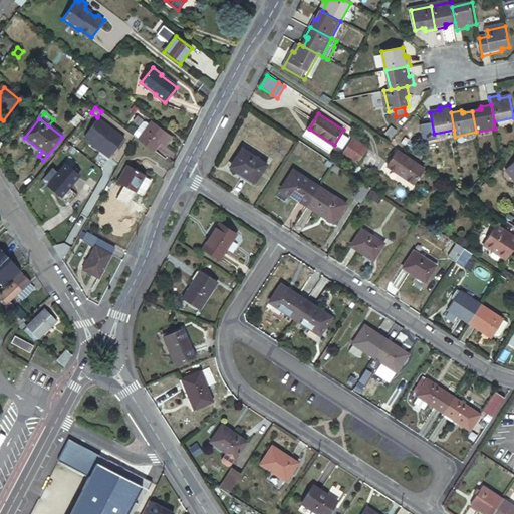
[(172,137),(154,122),(140,141),(154,152),(161,143),(166,146),(172,137)]
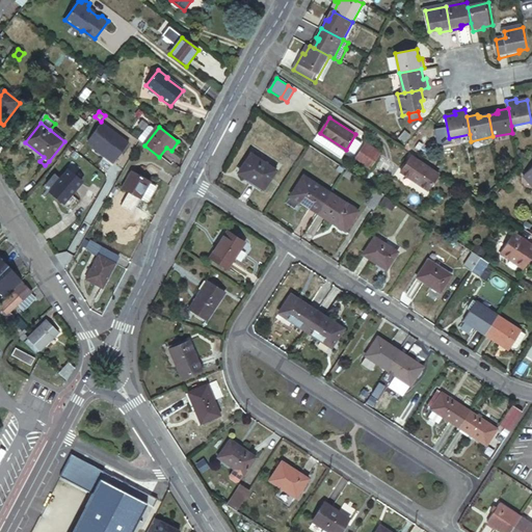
[(401,139),(406,144),(413,137),(407,132),(401,139)]
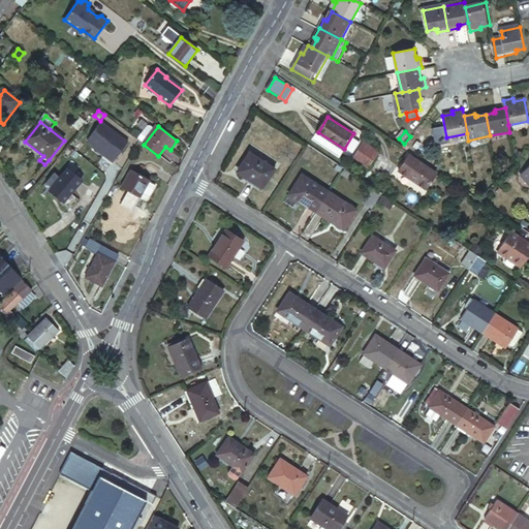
[(339,156),(344,149),(318,132),(313,139),(339,156)]
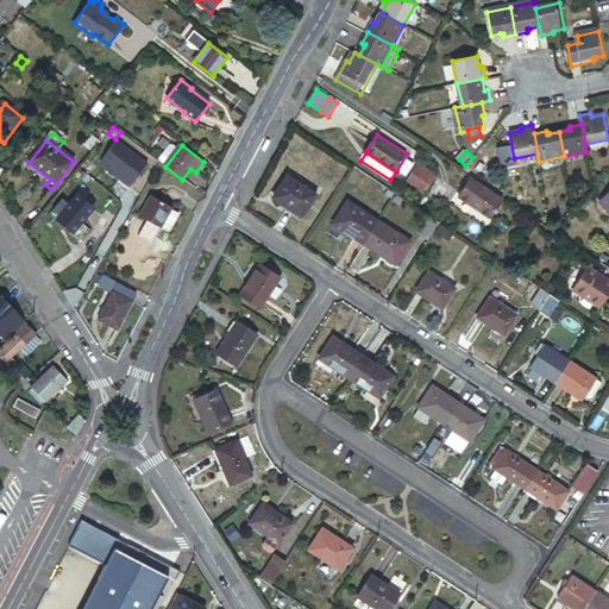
[(420,163),(410,177),(419,183),(428,169),(420,163)]
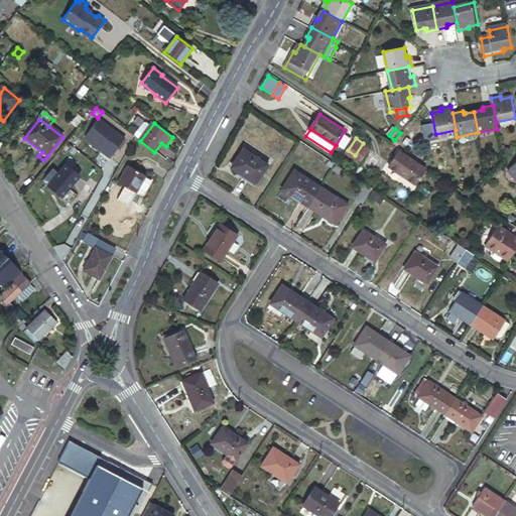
[(242,175),(255,183),(268,163),(243,148),(232,165),(242,171),(242,175)]
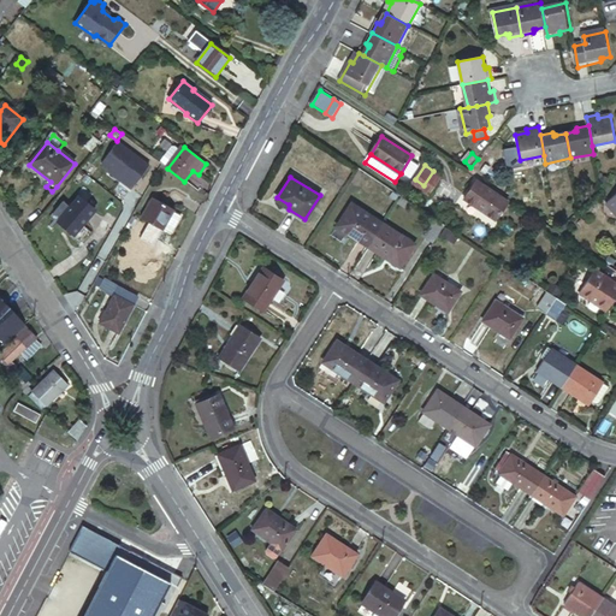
[(466,200),(497,221),(509,202),(478,181),(466,200)]
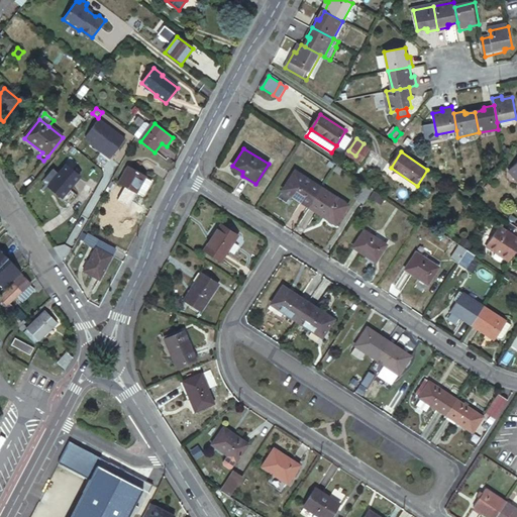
[(516,161),(508,170),(516,179),(516,161)]
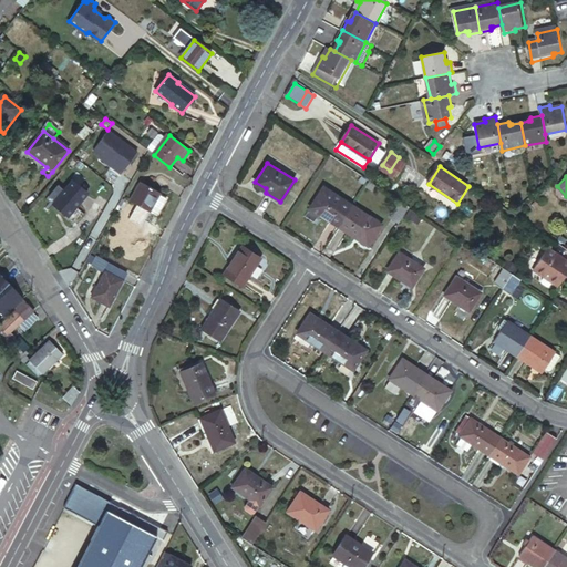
[(74,183),(54,206),(69,218),(89,195),(74,183)]
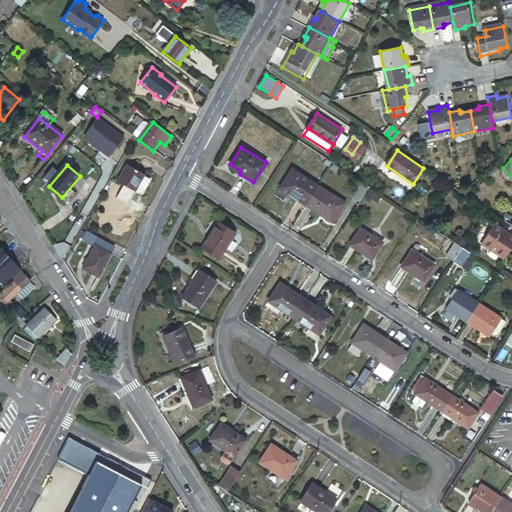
[(136,193),(137,191),(144,177),(146,175),(129,166),(120,184),(136,193)]
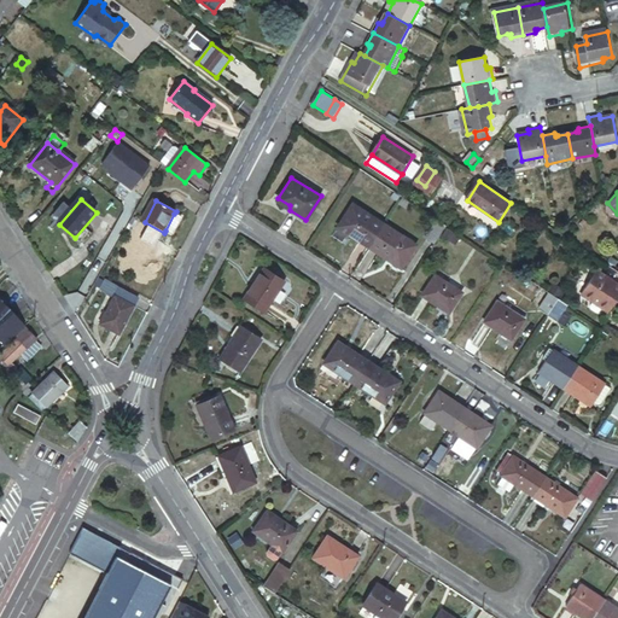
[(338,227),(369,246),(384,223),(353,203),(338,227)]
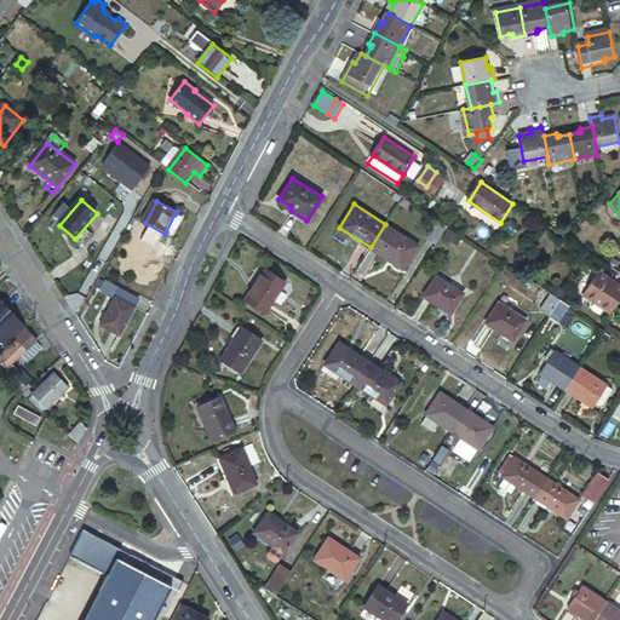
[(174,214),(166,231),(172,235),(182,218),(174,214)]
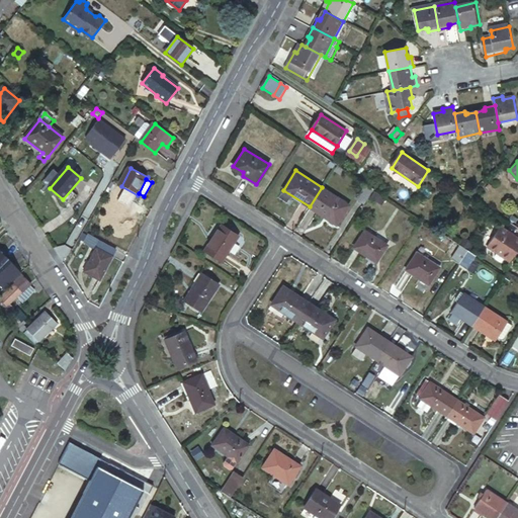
[(364,202),(374,188),(368,183),(358,198),(364,202)]
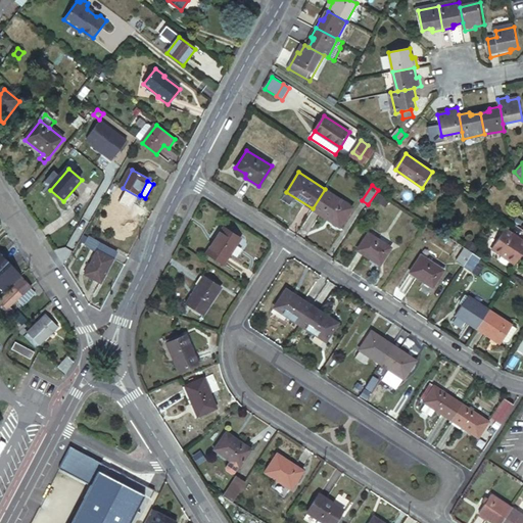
[(325,189),(313,208),(339,226),(352,206),(325,189)]
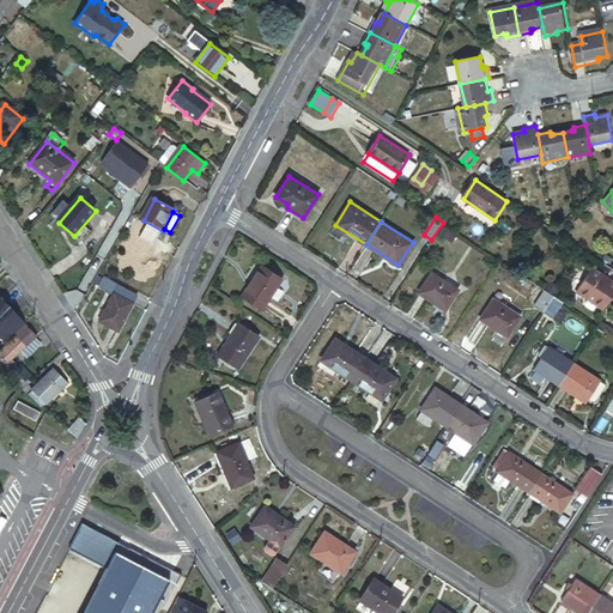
[(441,232),(454,241),(459,235),(444,226),(441,232)]
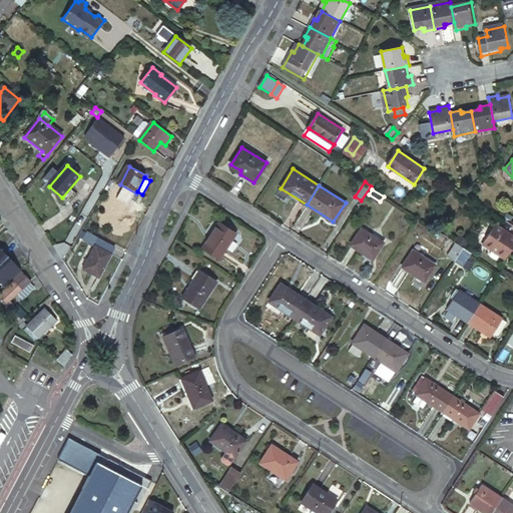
[(202,247),(215,255),(232,228),(219,220),(202,247)]
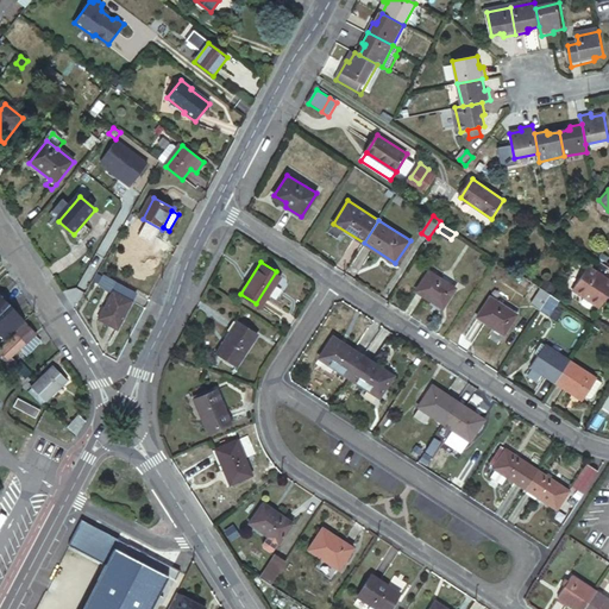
[(575,292),(603,309),(608,299),(608,281),(590,269),(575,292)]
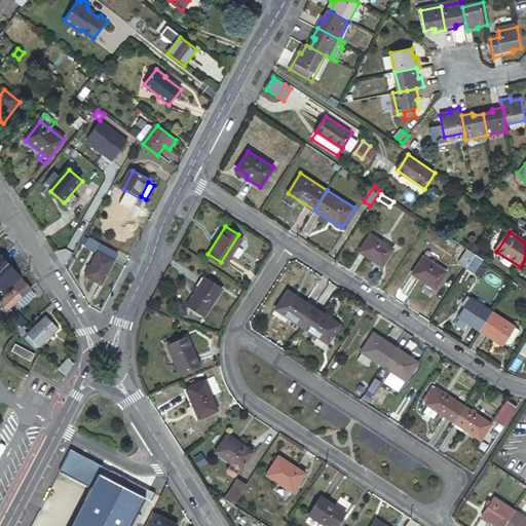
[(359,252),(382,266),(393,249),(370,234),(359,252)]
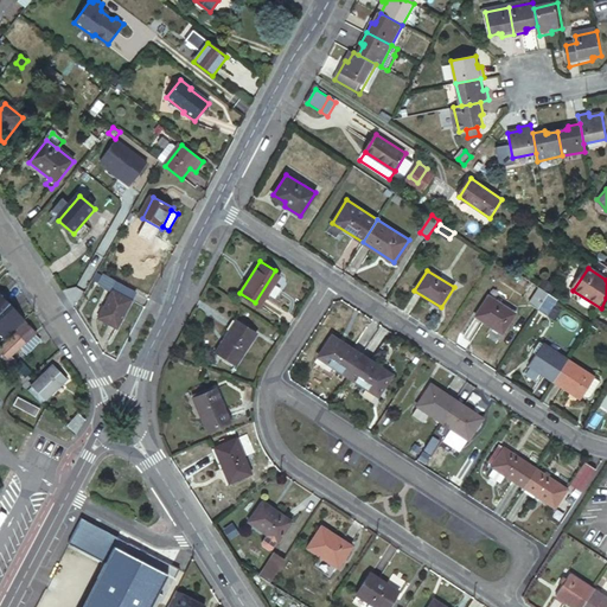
[(0,300),(13,287),(5,279),(0,282),(0,300)]
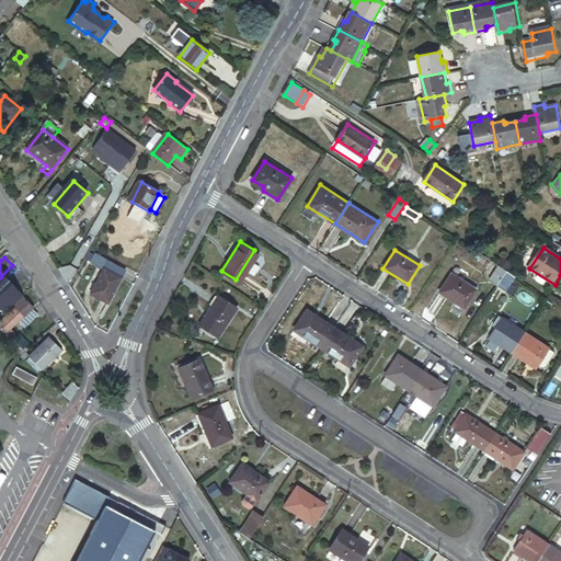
[(500,266),(493,262),(483,276),(491,281),(500,266)]
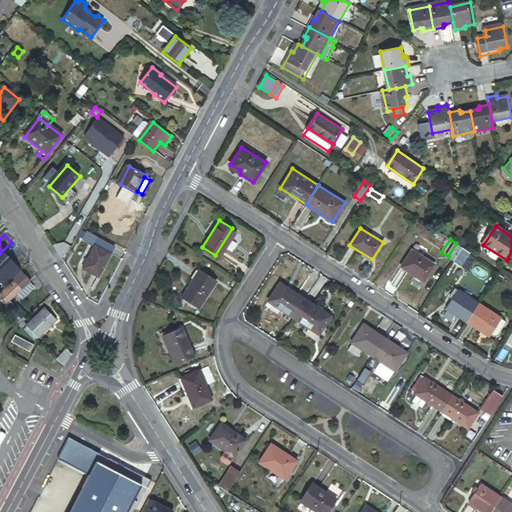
[(448,256),(455,260),(463,247),(456,243),(448,256)]
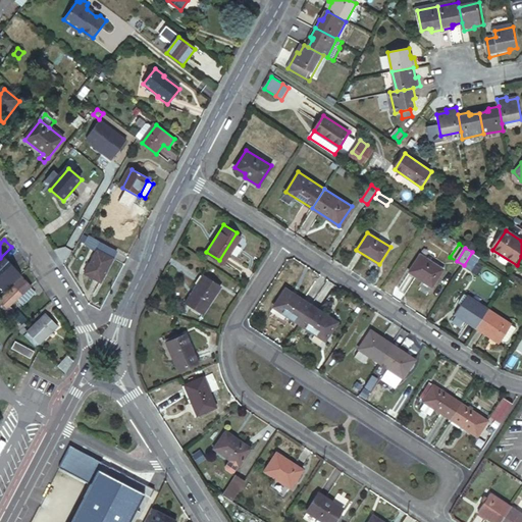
[(97,250),(85,274),(102,283),(114,259),(97,250)]
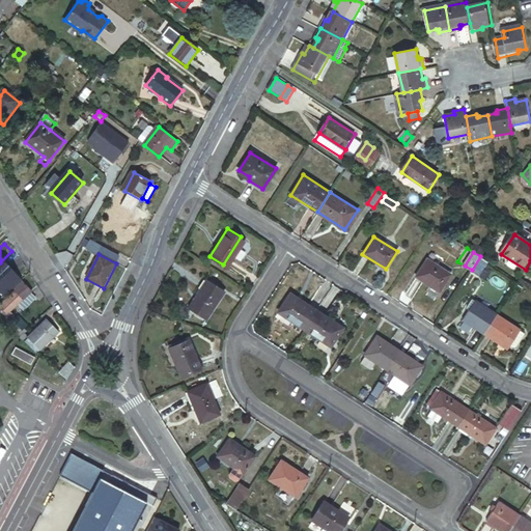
[(480,256),(472,270),(477,274),(486,260),(483,258),(480,256)]
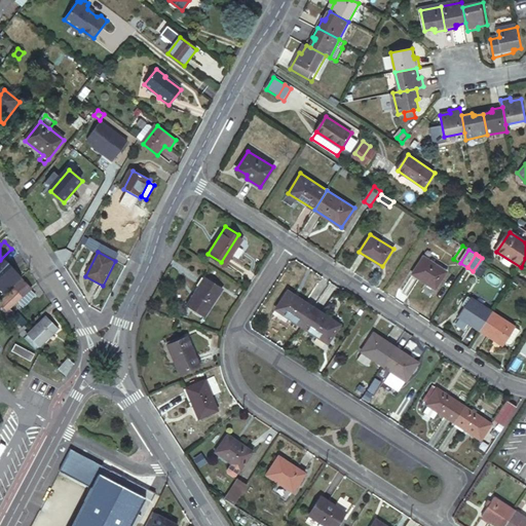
[(412,273),(436,289),(447,271),(423,256),(412,273)]
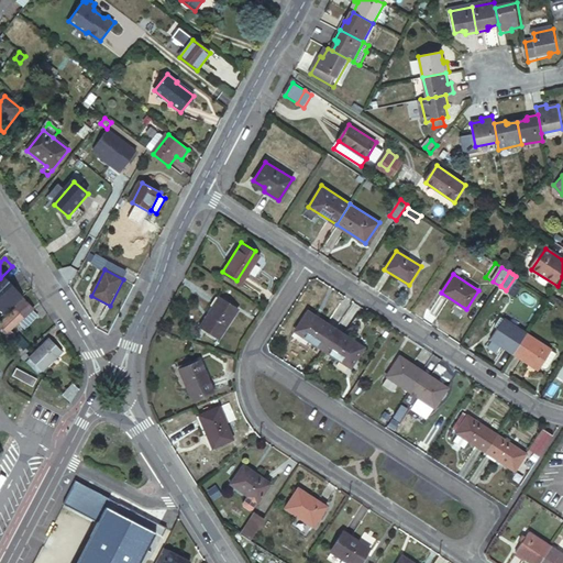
[(200,326),(219,338),(238,308),(220,296),(200,326)]
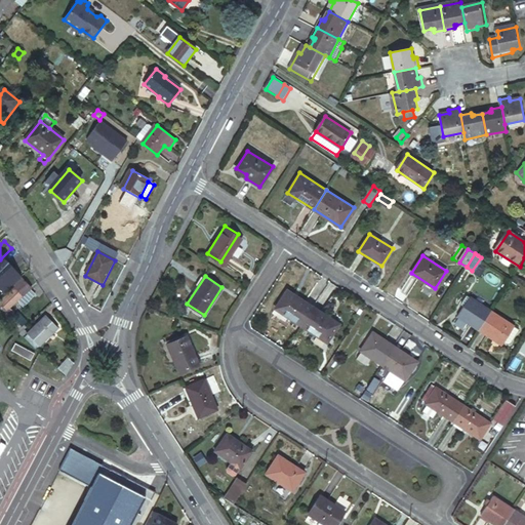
[(13,306),(29,291),(22,283),(1,303),(8,311),(13,306)]
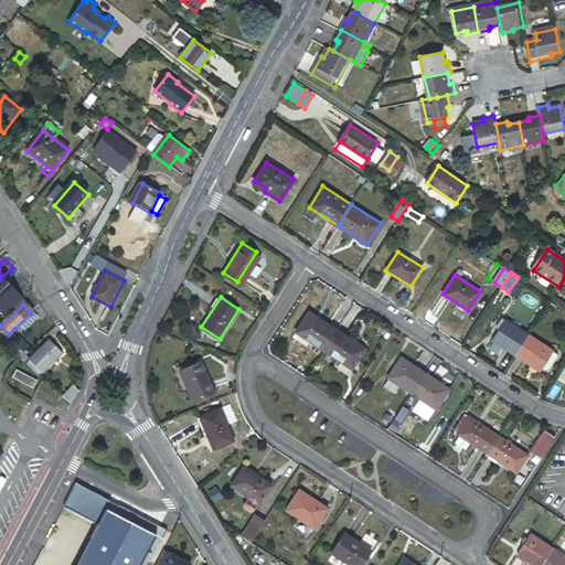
[(36,320),(31,313),(14,329),(21,336),(36,320)]
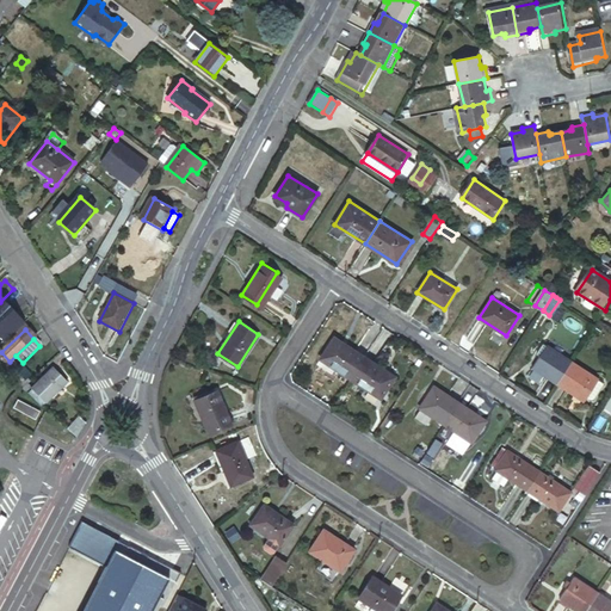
[(335,369),(353,381),(366,359),(337,340),(320,366),(332,374),(335,369)]
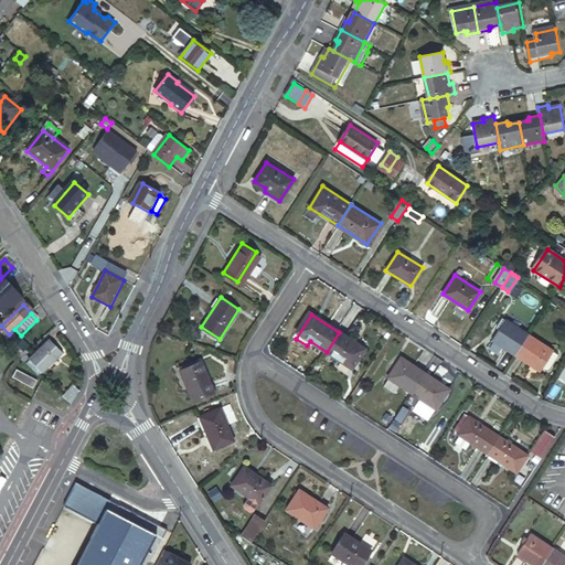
[(493,340),(515,355),(529,334),(503,318),(499,324),(502,327),(493,340)]
